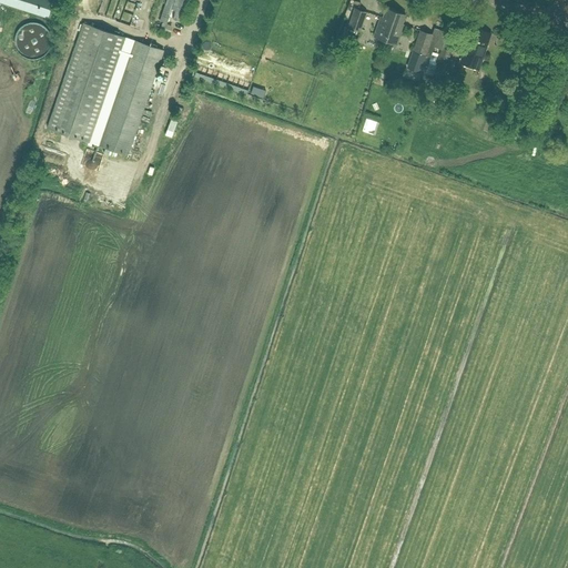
[(0,0),(0,1),(1,2),(49,18),(54,0),(0,0)]
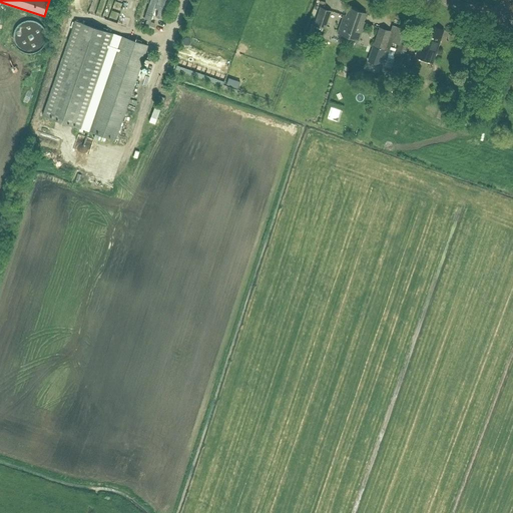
[(149,0),(144,18),(150,20),(156,3),(160,5),(156,17),(162,19),(168,0),(149,0)]
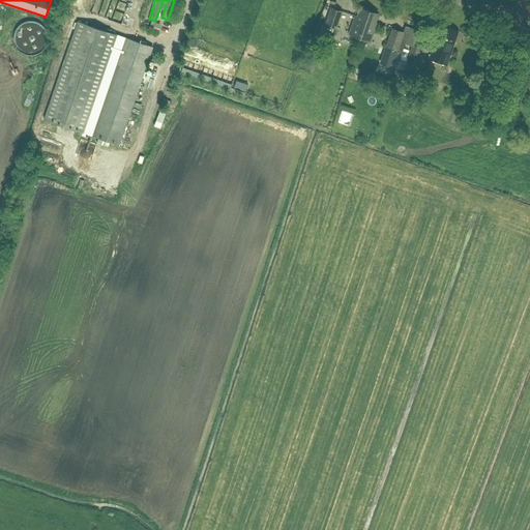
[(4,6),(0,20),(0,28),(12,32),(15,24),(36,30),(40,16),(4,6)]
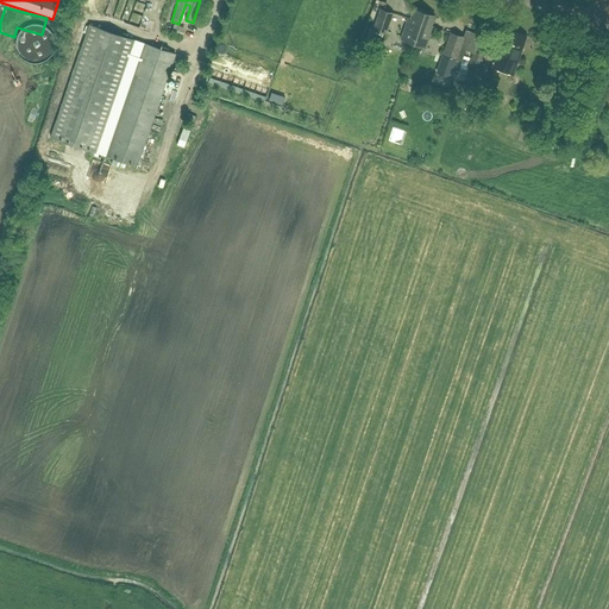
[(372,29),(374,29),(387,33),(394,12),(380,7),(372,29)]
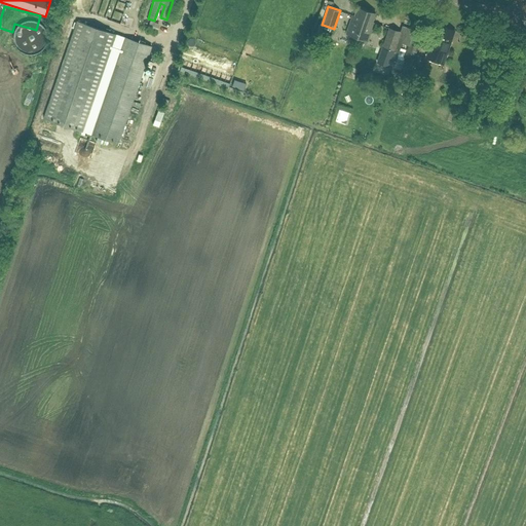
[(372,22),(375,13),(358,7),(354,15),(352,15),(346,33),(367,41),(374,23),(372,22)]
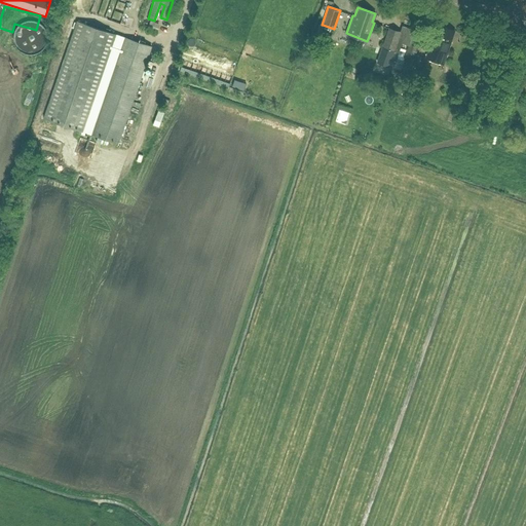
[(77,21),(43,118),(82,132),(116,34),(77,21)]
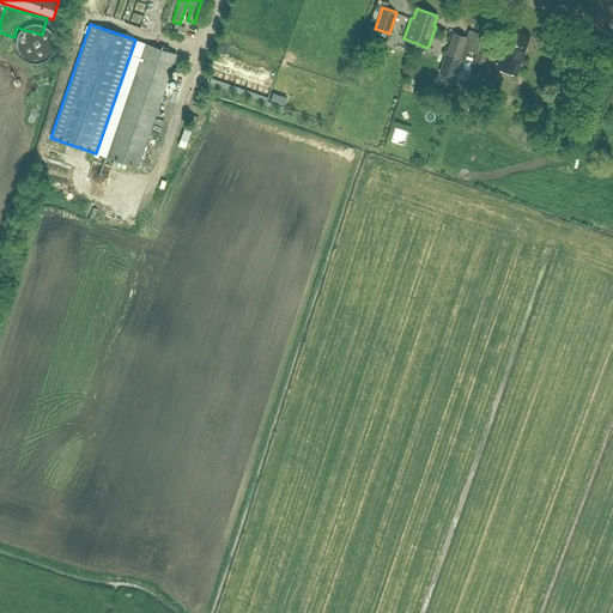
[(509,29),(498,62),(517,70),(528,36),(509,29)]
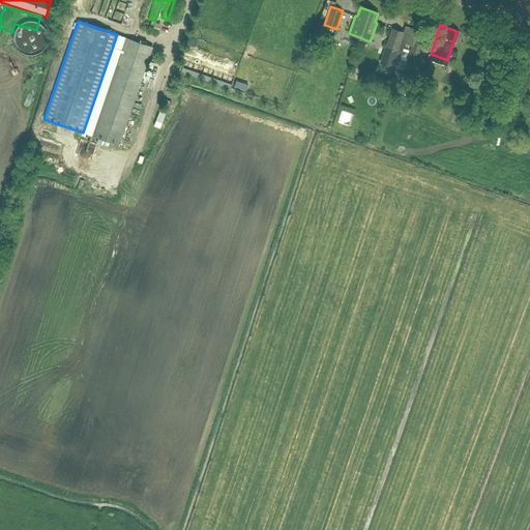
[(396,52),(404,32),(391,27),(384,48),(396,52)]
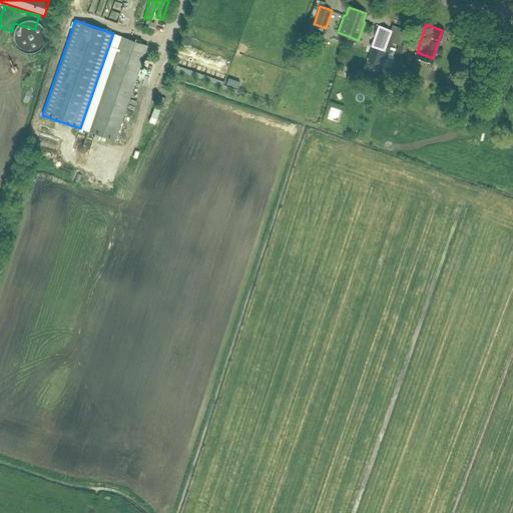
[(90,131),(115,140),(147,45),(122,37),(90,131)]
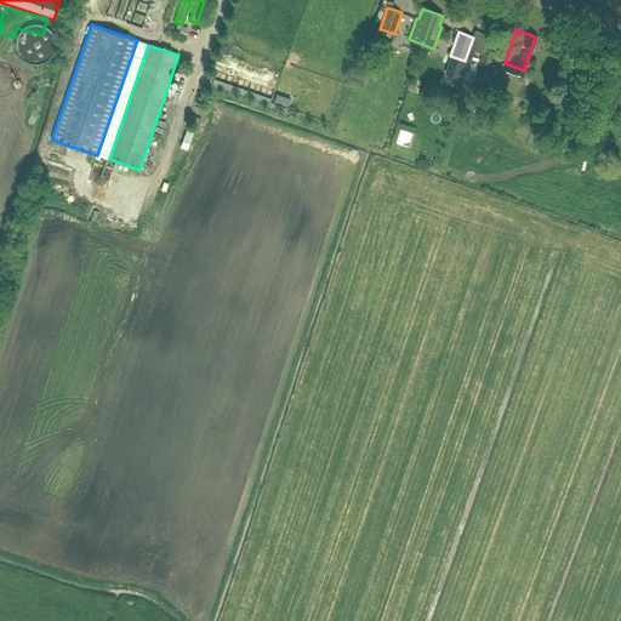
[(486,75),(493,55),(483,51),(476,72),(486,75)]
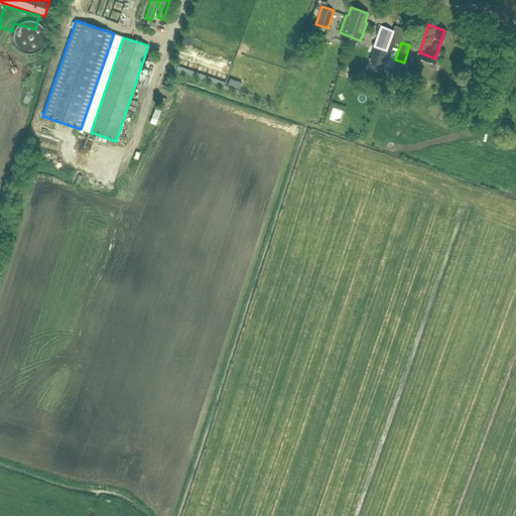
[(372,53),(384,57),(386,50),(374,46),(372,53)]
